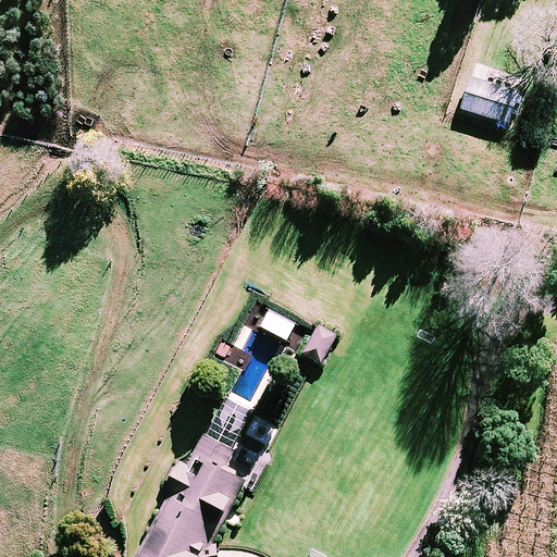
[(519,89),(472,75),(462,108),(510,121),(519,89)]
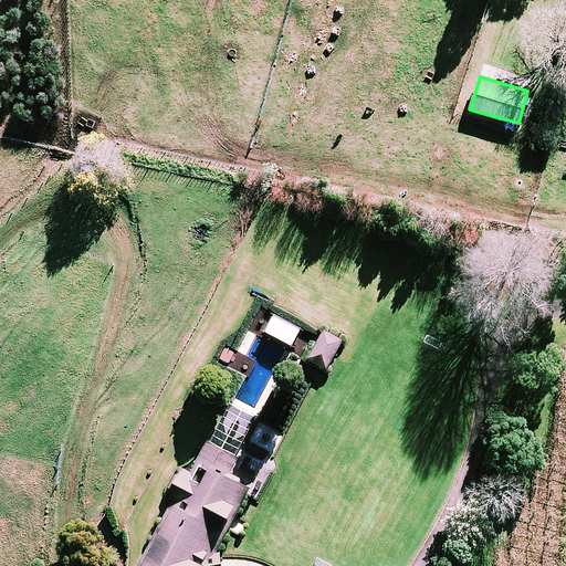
[(301,326),(275,312),(266,329),(292,343),(301,326)]
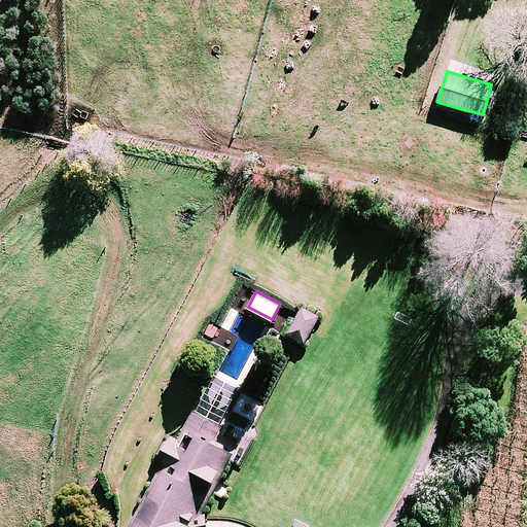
[(320,315),(303,305),(286,331),(304,343),(320,315)]
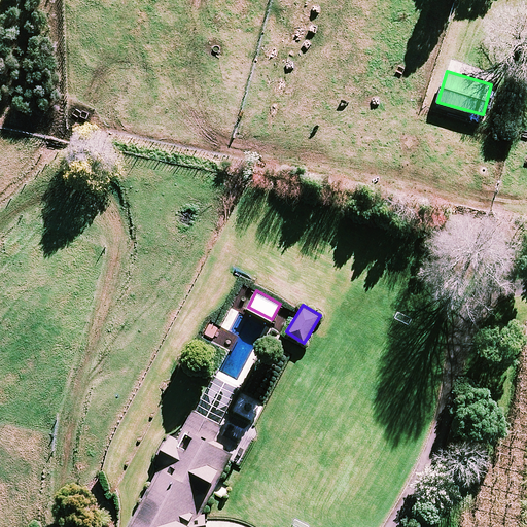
[(235,334),(209,321),(203,335),(229,347),(235,334)]
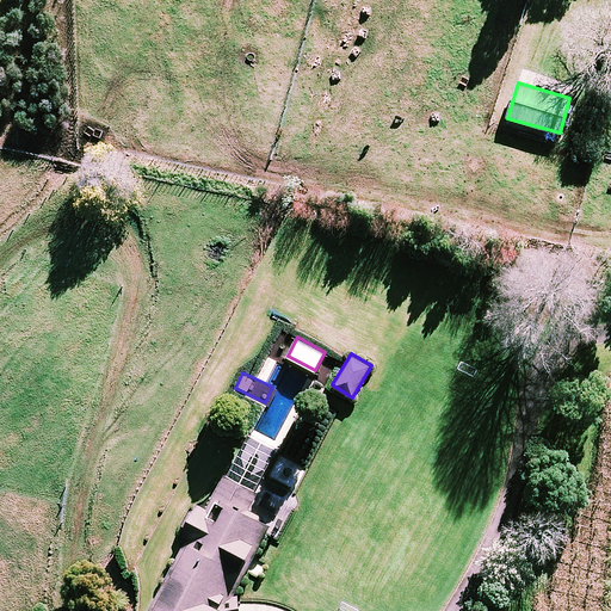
[(258,489),(224,473),(204,511),(195,506),(179,537),(186,542),(154,606),(161,610),(232,610),(227,609),(242,576),(238,574),(250,550),(255,553),(270,522),(247,511),(258,489)]
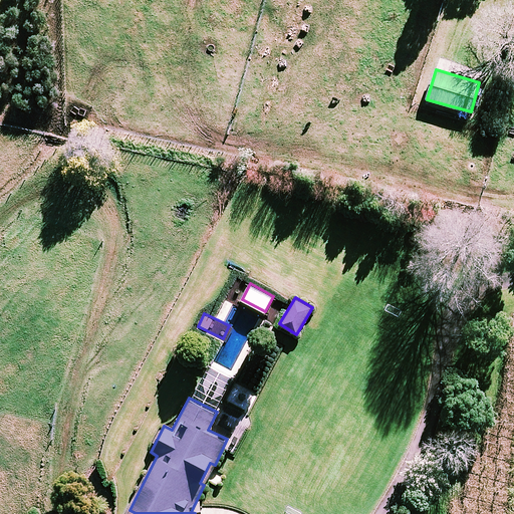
All buildings are outlined.
